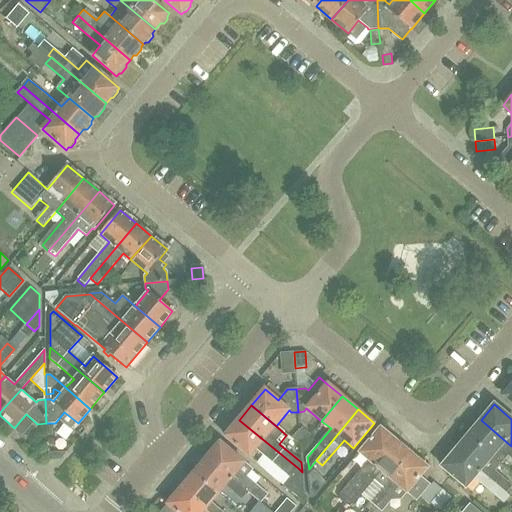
[(302,472),(298,468),(239,420),(225,436),(250,457),(256,450),(263,455),(256,462),(283,486),(300,499),(304,499),(302,472)]
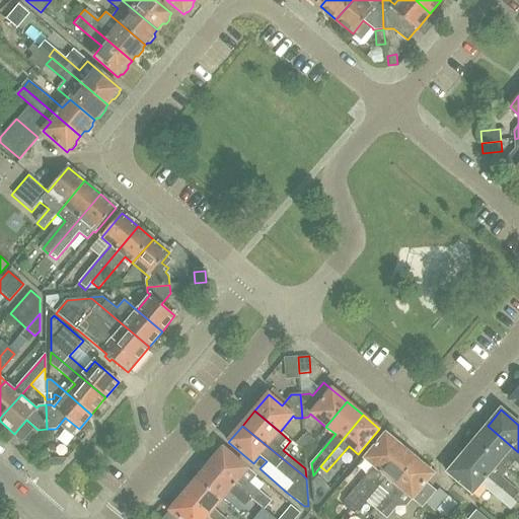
[(515,461),(518,464),(518,452),(488,426),(474,441),(500,462),(508,469),(515,461)]
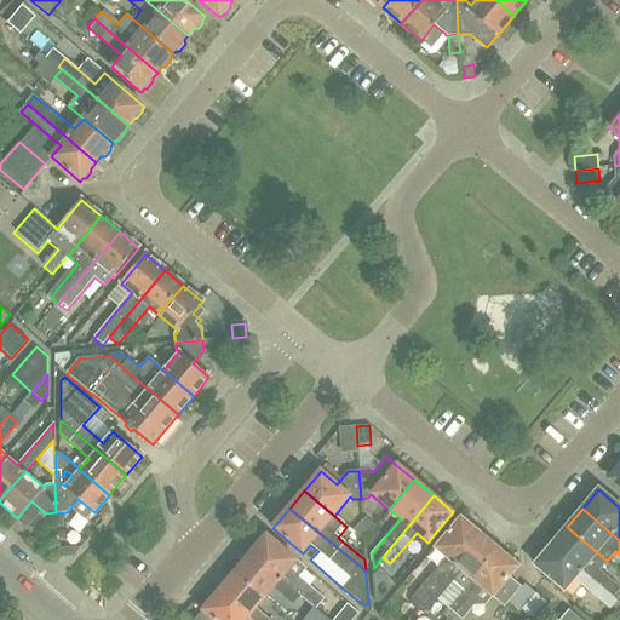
[(362,521),(365,539),(377,526),(366,517),(362,521)]
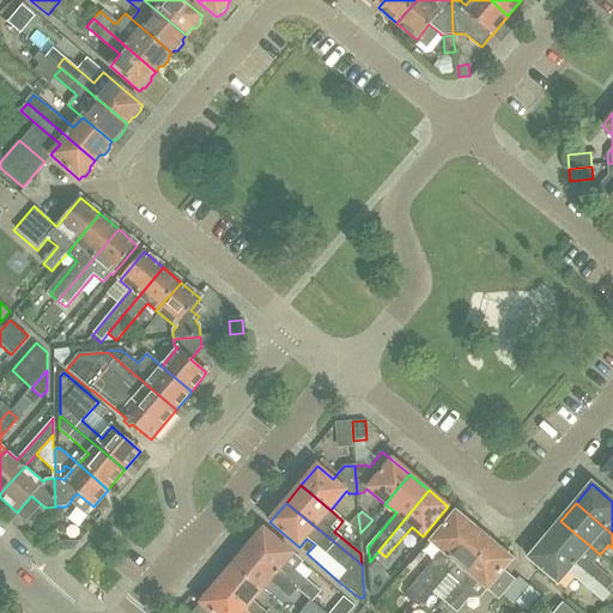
[(474,529),(455,513),(430,541),(441,551),(406,593),(414,600),(474,529)]
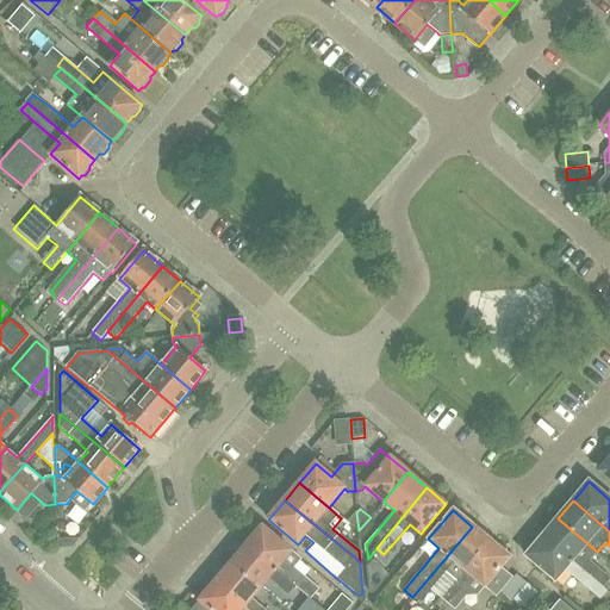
[(597,552),(587,543),(558,518),(543,536),(602,587),(609,578),(589,561),(597,552)]
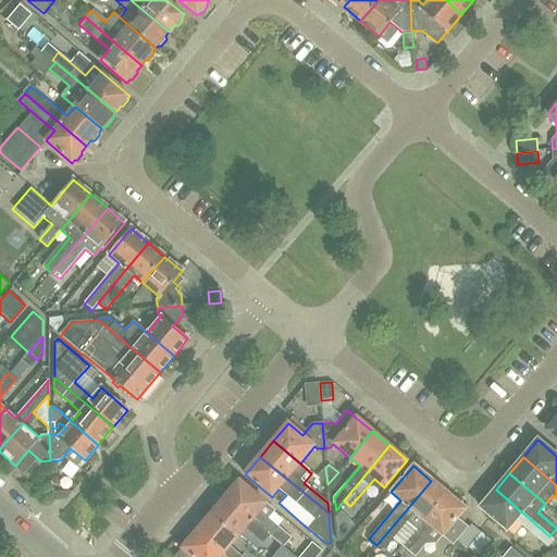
[(224,498),(269,535),(280,545),(286,537),(267,521),(274,511),(239,481),(237,483),(236,481),(224,494),(226,496),(224,498)]
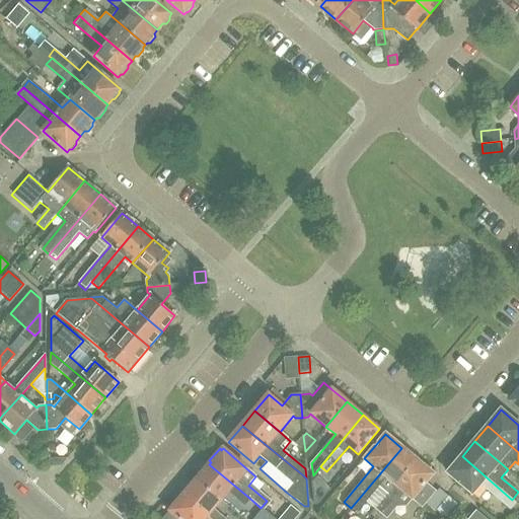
[(387,495),(395,486),(417,461),(401,448),(351,508),(358,513),(379,488),(387,495)]
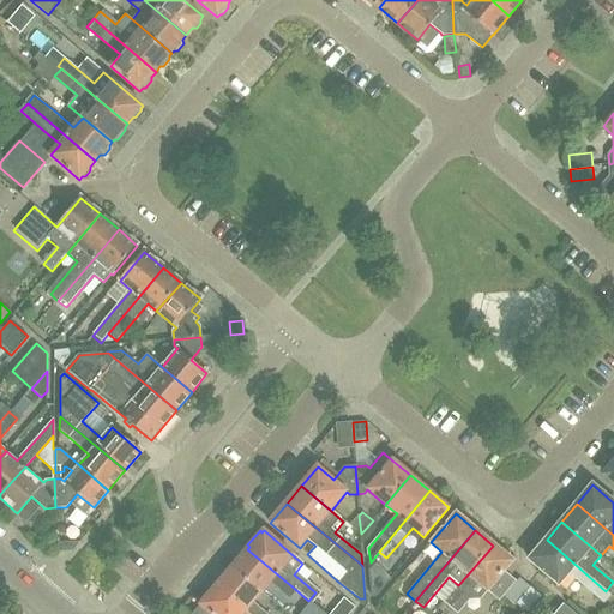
[(547,540),(530,560),(559,584),(569,573),(605,605),(612,596),(606,591),(547,540)]
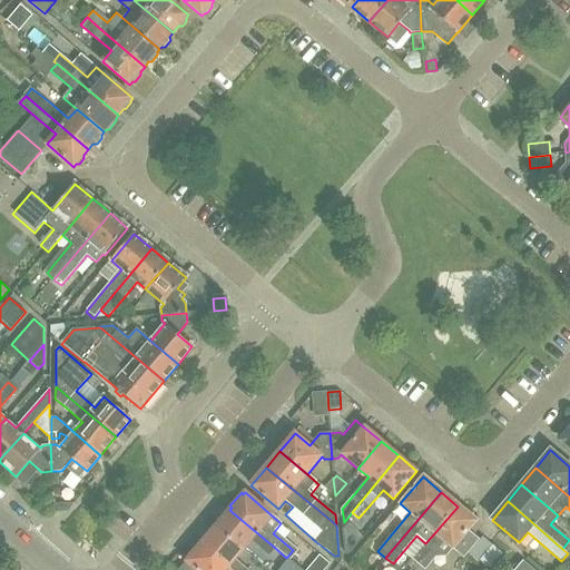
[(446,556),(475,521),(458,507),(434,533),(425,543),(412,560),(423,569),(435,557),(446,556)]
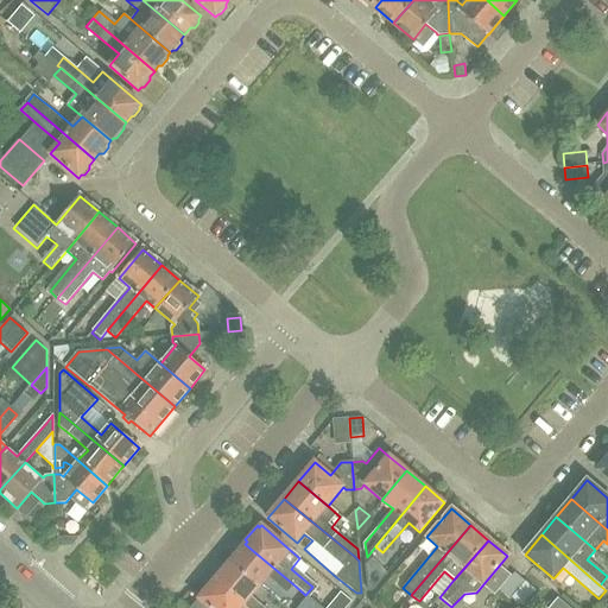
[(232,556),(232,558),(229,561),(260,587),(267,577),(286,593),(293,584),(245,544),(239,552),(234,552),(232,556)]
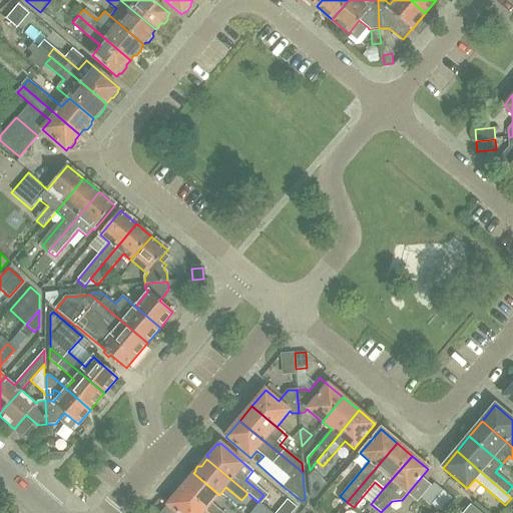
[(310,498),(314,499),(327,483),(315,470),(308,476),(310,498)]
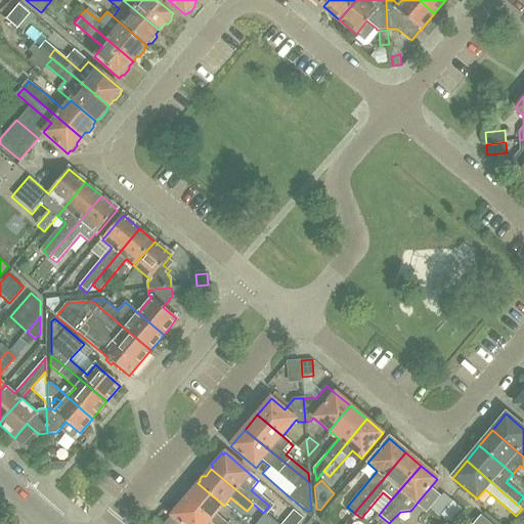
[(224,506),(198,483),(197,485),(193,485),(188,490),(189,493),(184,499),(210,522),(212,523),(227,523),(216,514),(224,506)]
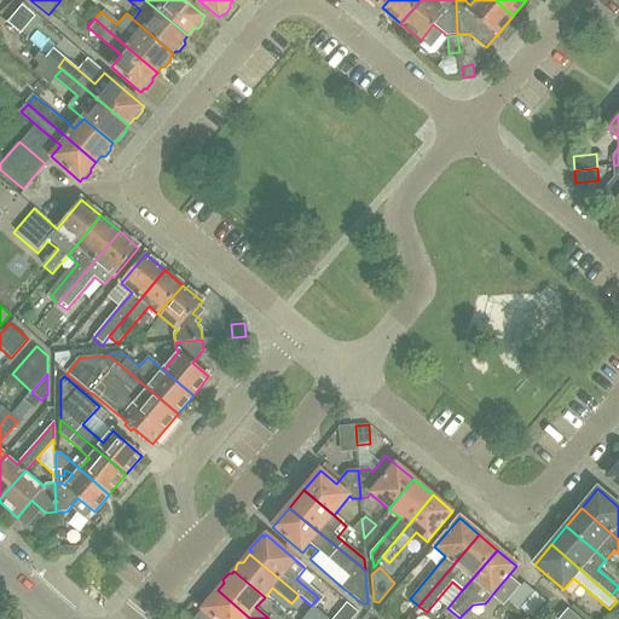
[(519,611),(534,591),(524,583),(508,601),(519,611)]
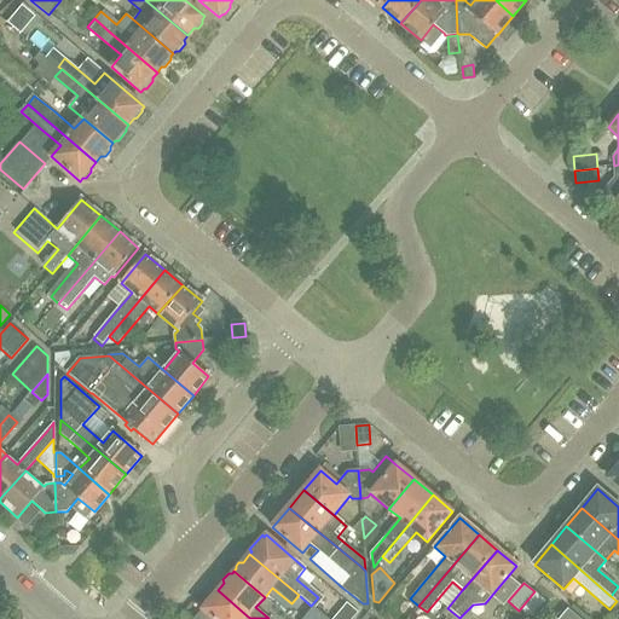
[(244,618),(248,617),(218,590),(213,596),(209,596),(203,602),(204,606),(202,608),(202,609),(194,618),(244,618)]
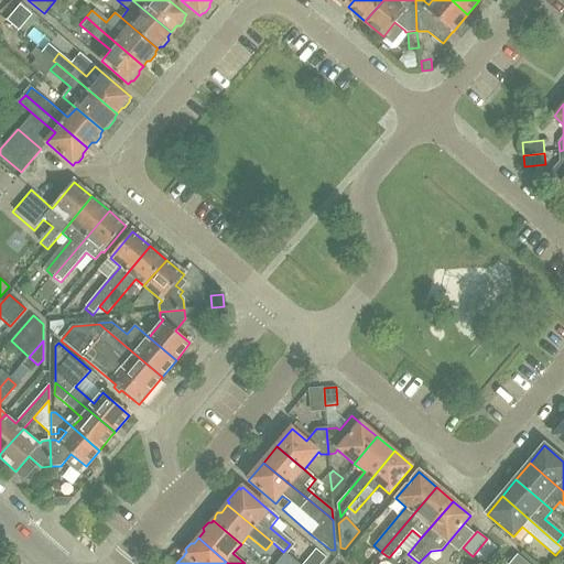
[(475,554),(484,563),(497,548),(487,540),(475,554)]
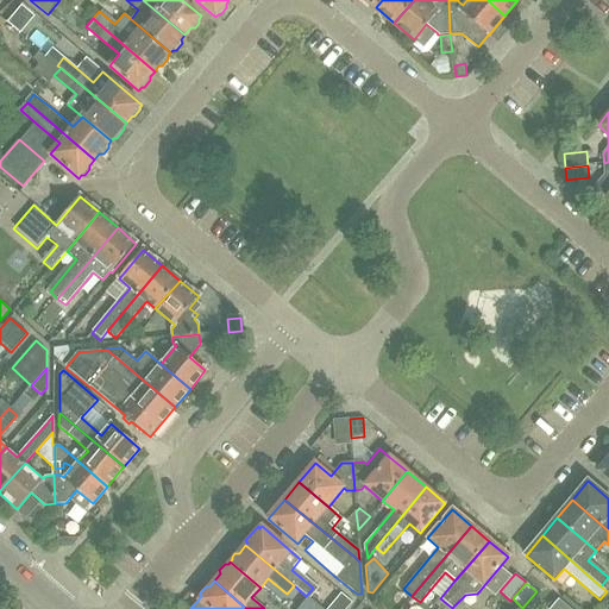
[(320,608),(308,598),(308,597),(297,608),(320,608)]
